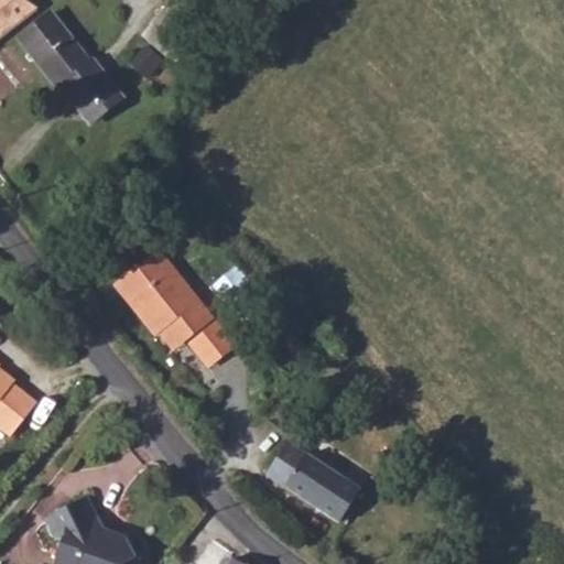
[(0,0),(0,38),(33,10),(24,0),(0,0)]
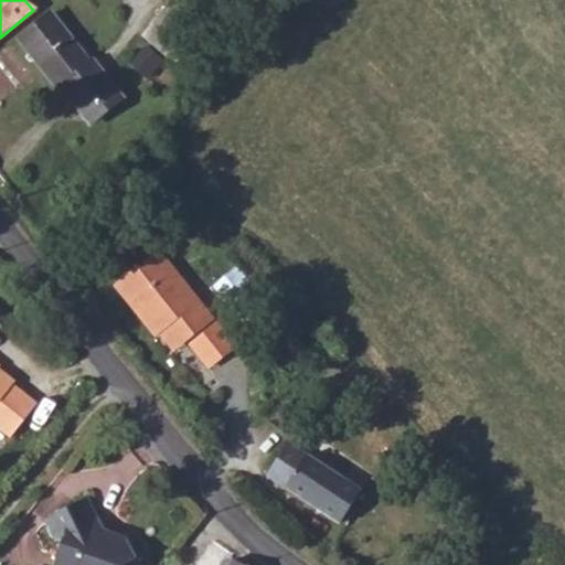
[(167,0),(141,36),(181,66),(221,13),(203,1),(203,0),(167,0)]
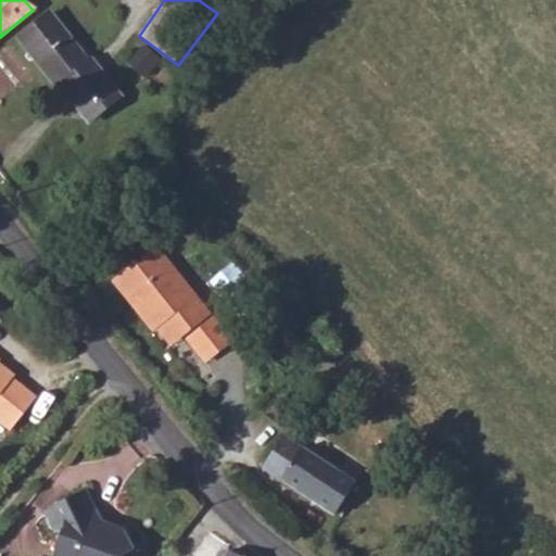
[(200,0),(200,1),(217,13),(227,0),(200,0)]
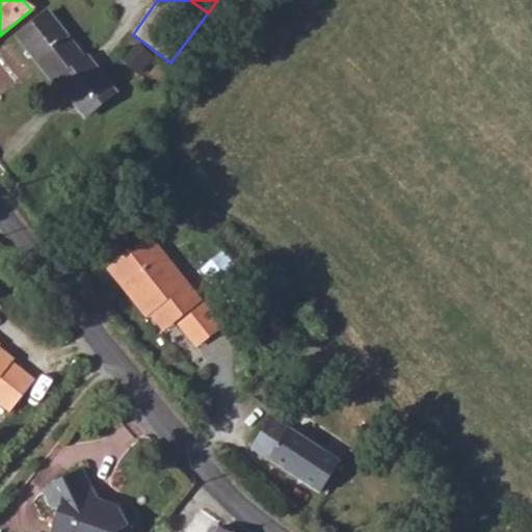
[(45,16),(15,40),(43,72),(47,71),(81,107),(100,91),(87,76),(97,70),(45,16)]
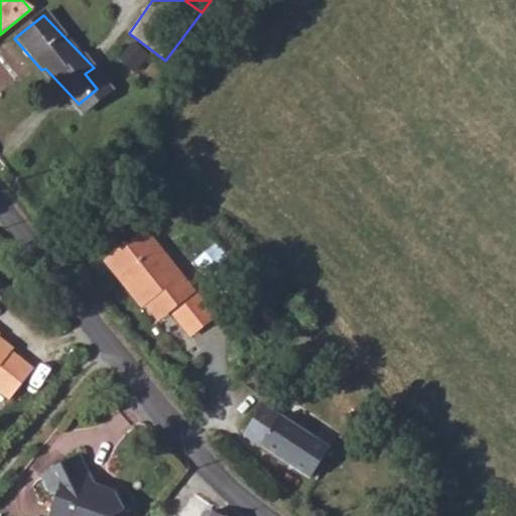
[(97,89),(79,104),(85,112),(112,90),(94,68),(85,74),(97,89)]
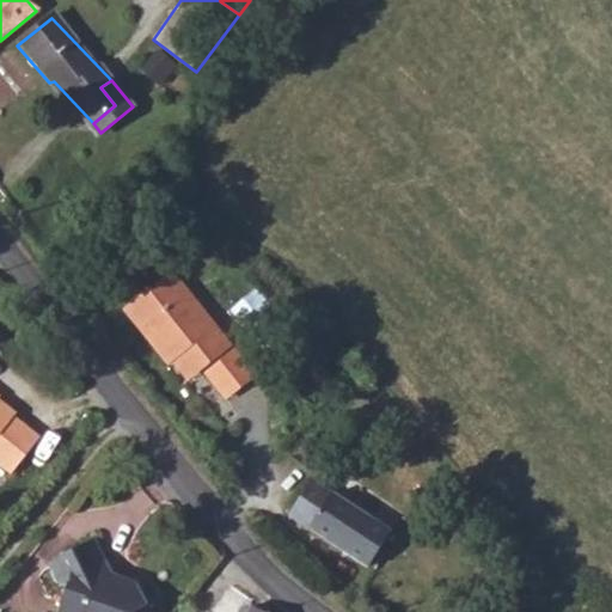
[(126,311),(141,332),(151,328),(175,357),(193,349),(208,371),(227,397),(254,378),(172,274),(126,311)]
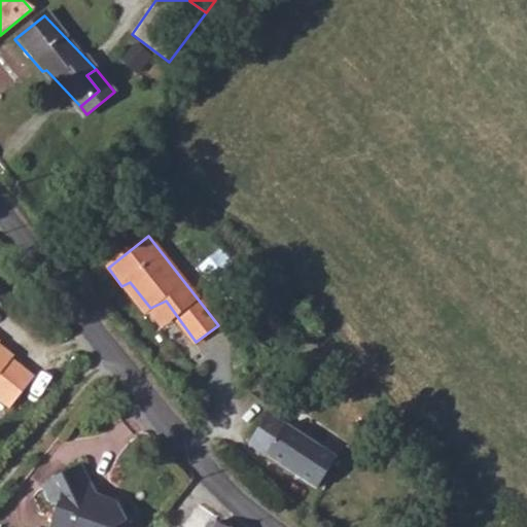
[(130,282),(121,286),(145,315),(152,310),(150,308),(130,282)]
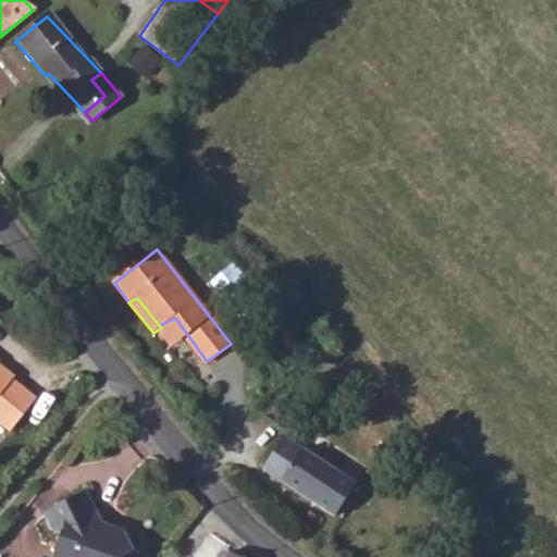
[(175,318),(159,325),(161,327),(175,347),(189,337),(175,318)]
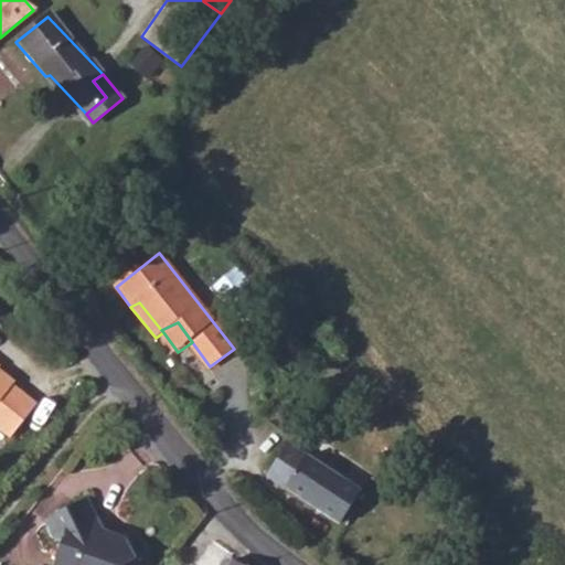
[(0,414),(0,412),(0,411),(0,388),(10,375),(0,365),(0,414)]
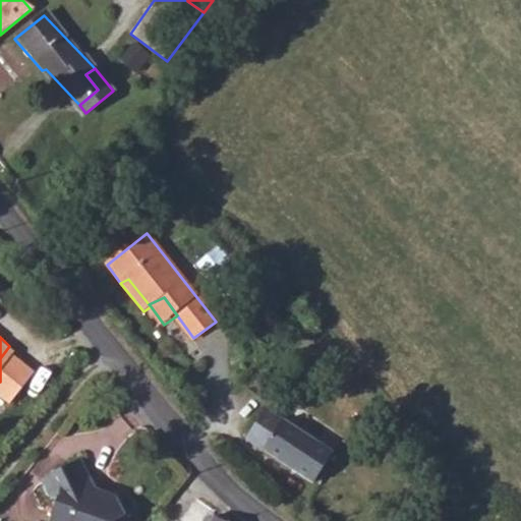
[(0,379),(0,380),(0,382),(0,391),(10,399),(35,373),(12,352),(9,346),(0,358),(0,379)]
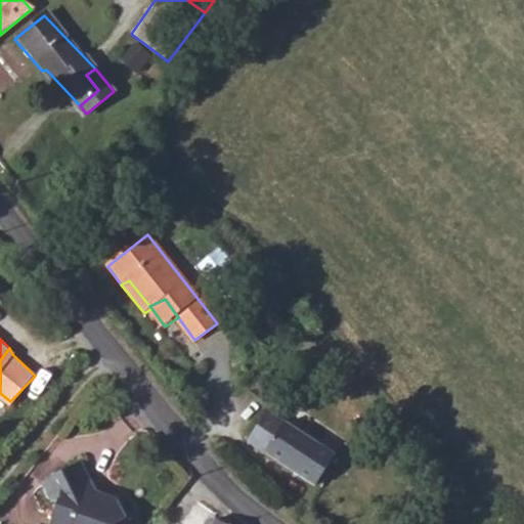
[(269,412),(250,441),(314,483),(334,454),(269,412)]
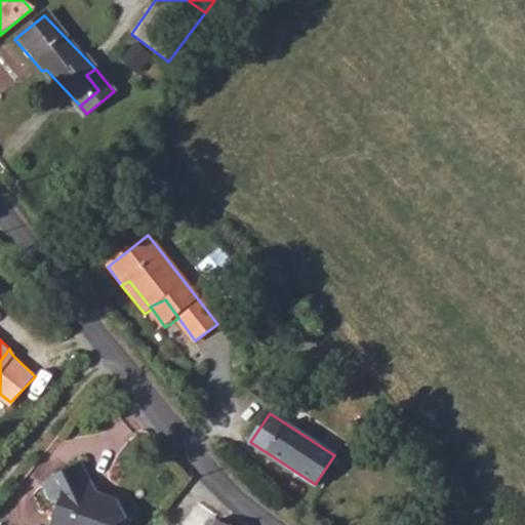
[(82,463),(41,481),(47,497),(59,502),(51,524),(117,524),(125,522),(118,499),(99,492),(96,498),(85,493),(89,480),(82,463)]
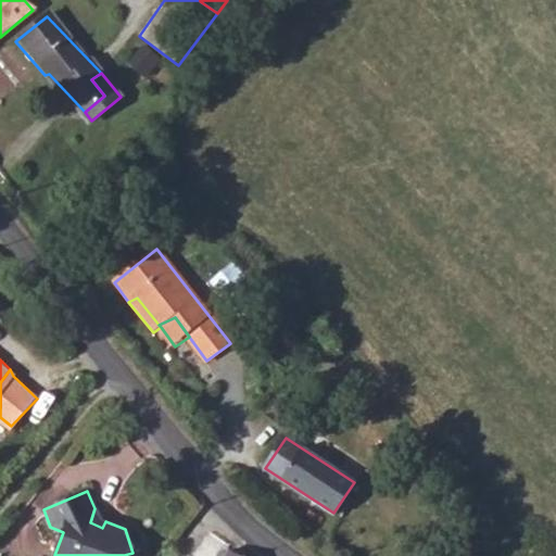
All buildings are outlined.
